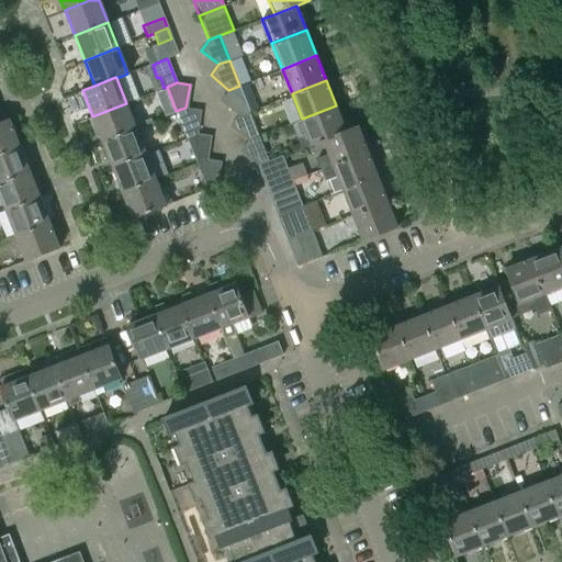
[(249,110),(239,86),(228,90),(220,100),(238,115),(249,110)]
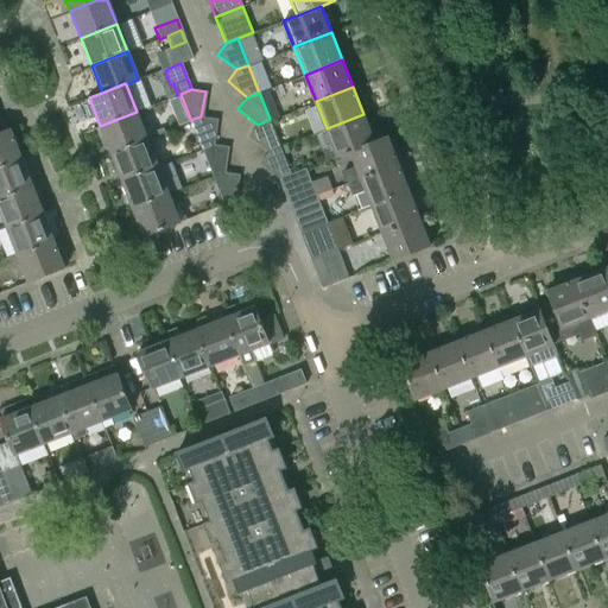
[(147,139),(137,112),(100,126),(111,153),(147,139)]
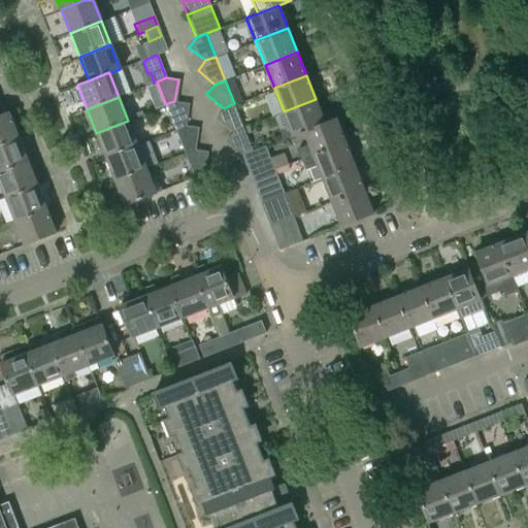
[(293,135),(304,131),(325,123),(316,99),(284,111),(293,135)]
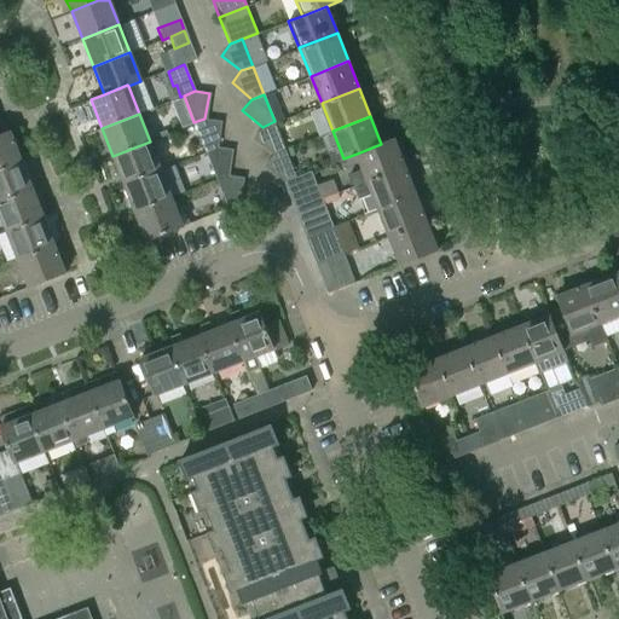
[(194,122),(206,151),(217,148),(220,121),(204,119),(194,122)]
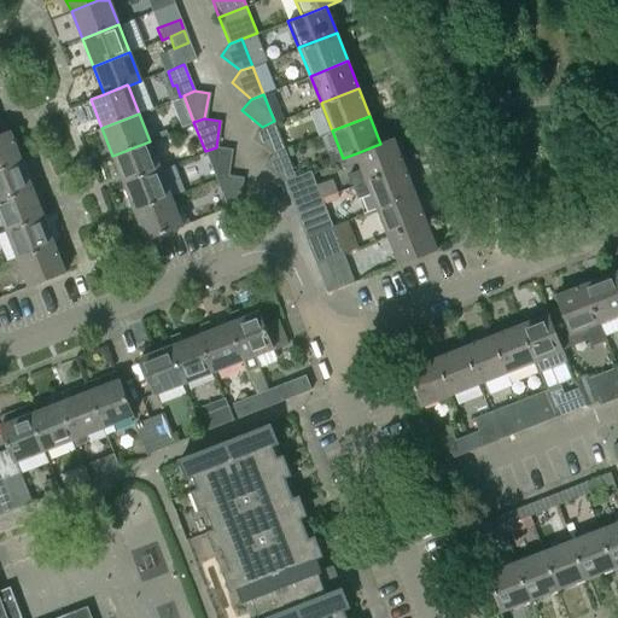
[(254,138),(272,153),(285,149),(274,121),(262,127),(254,138)]
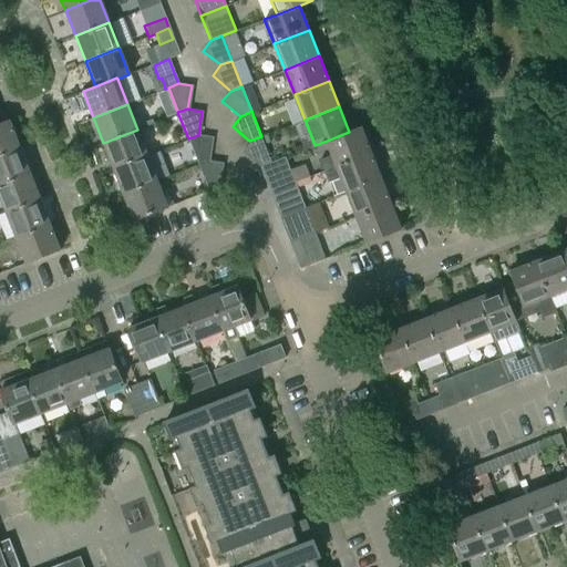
[(0,153),(20,146),(10,120),(0,123),(0,153)]
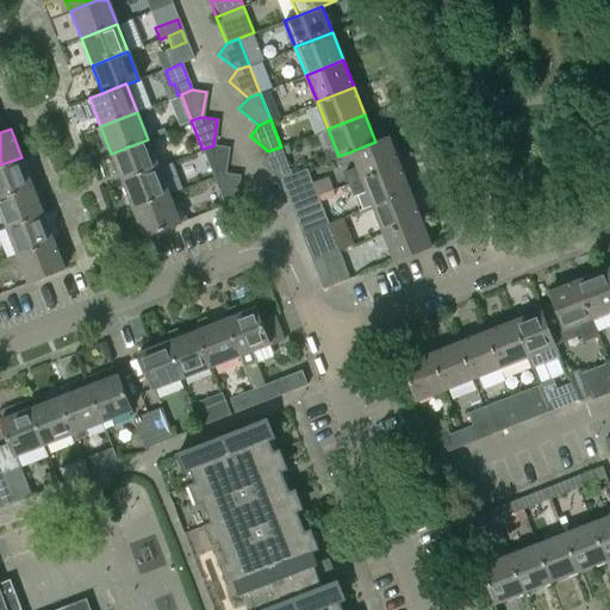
[(344,172),(348,184),(400,163),(390,137),(375,142),(352,151),(358,167),(344,172)]
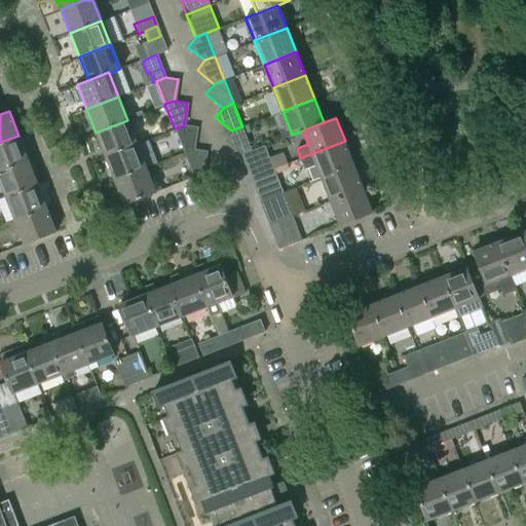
[(96,133),(105,156),(137,144),(127,120),(96,133)]
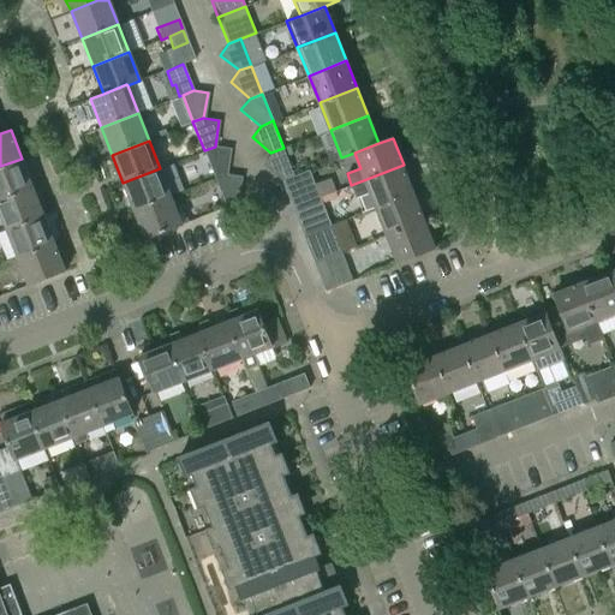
[(204,150),(215,179),(227,174),(230,148),(215,147),(204,150)]
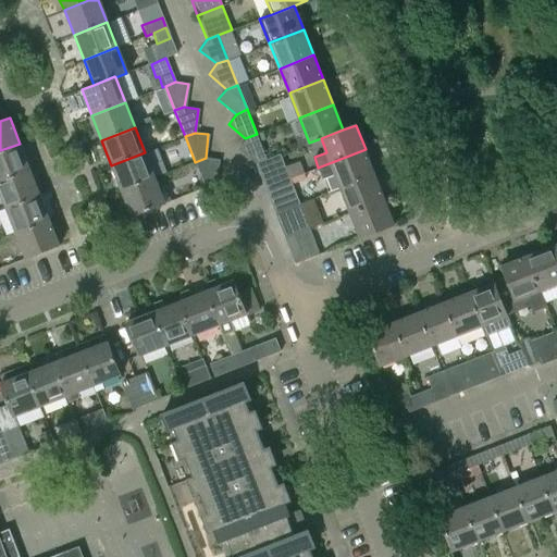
[(238,148),(256,162),(267,159),(257,134),(245,138),(238,148)]
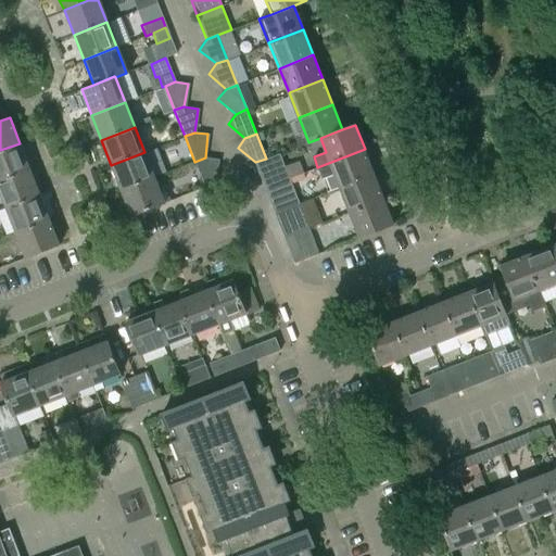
[(0,179),(29,168),(20,143),(0,150),(0,179)]
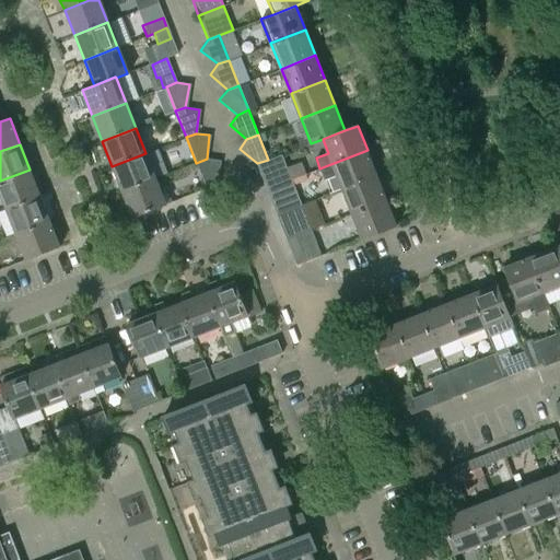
[(337,176),(342,188),(377,174),(368,150),(319,168),(325,181),(337,176)]
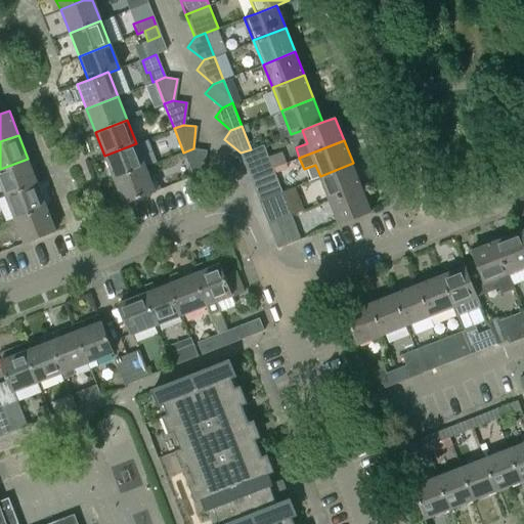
[(145,167),(136,143),(104,156),(114,179),(145,167)]
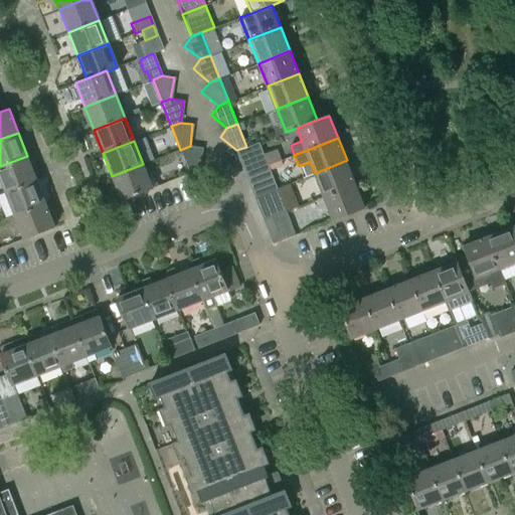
[(241,162),(245,174),(269,165),(280,160),(276,149),(263,154),(259,142),(246,147),(236,150),(241,162)]
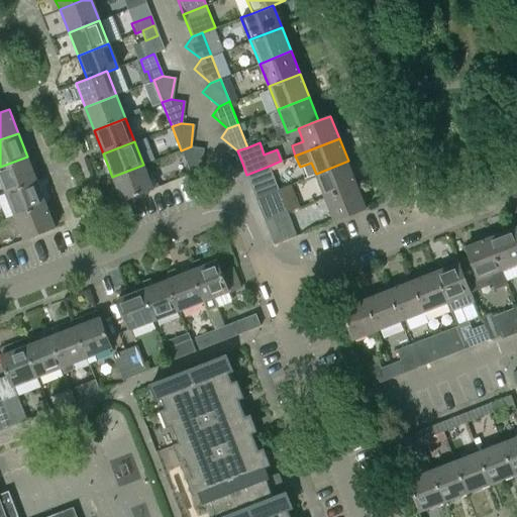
[(191,146),(181,150),(190,174),(200,170),(203,148),(191,146)]
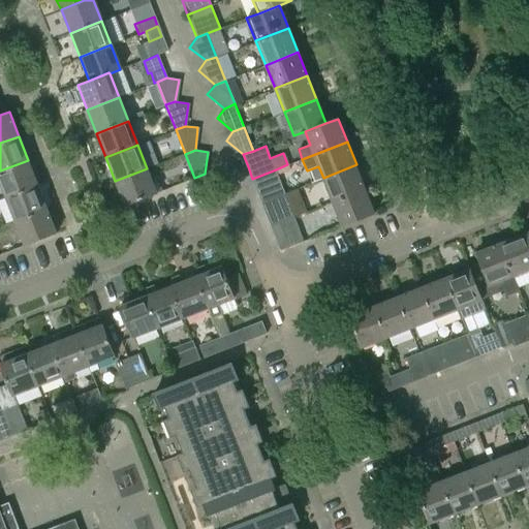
[(37,184),(28,160),(0,170),(0,182),(5,196),(37,184)]
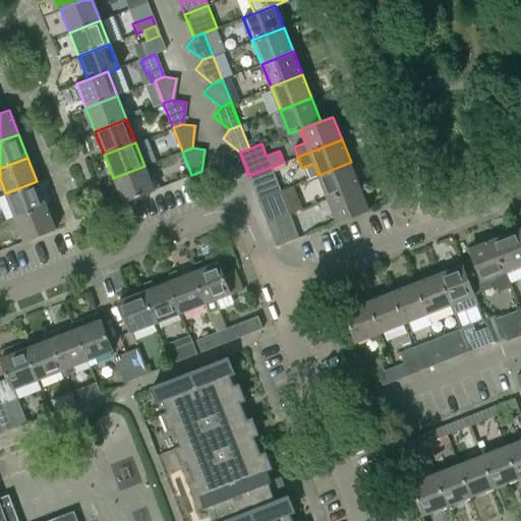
[(319,175),(328,198),(360,186),(351,162),(319,175)]
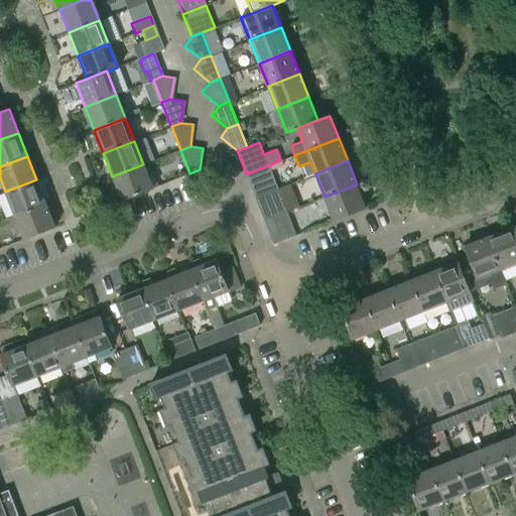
[(143,164),(112,176),(122,201),(152,188),(143,164)]
